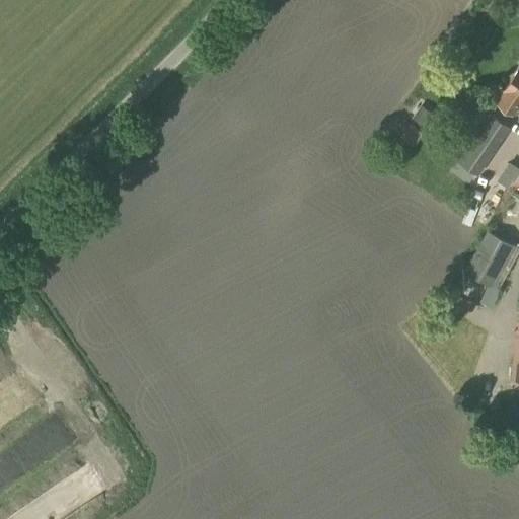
[(518,67),(504,90),(505,90),(497,104),(514,116),(518,106),(518,67)]
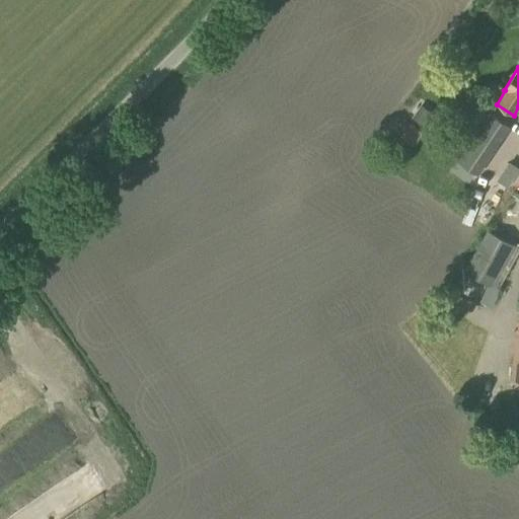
[(421,104),(412,118),(427,129),(436,115),(421,104)]
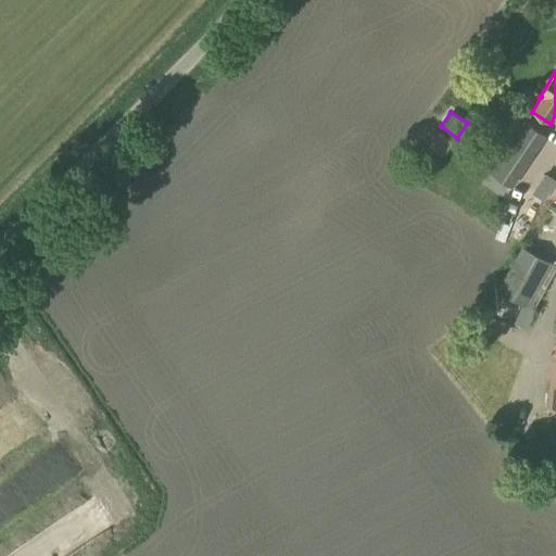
[(513,189),(548,136),(525,118),(489,171),(513,189)]
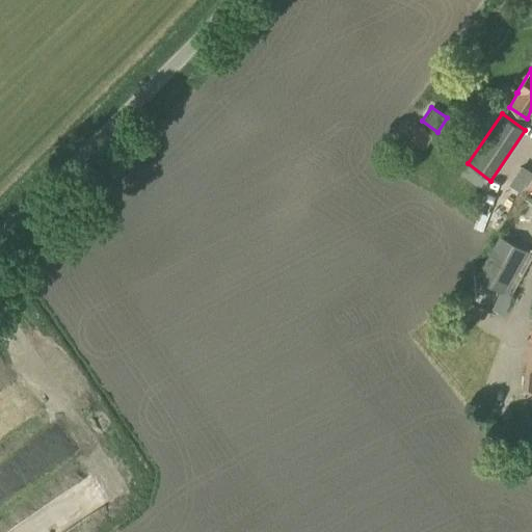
[(419,126),(408,139),(424,150),(433,136),(419,126)]
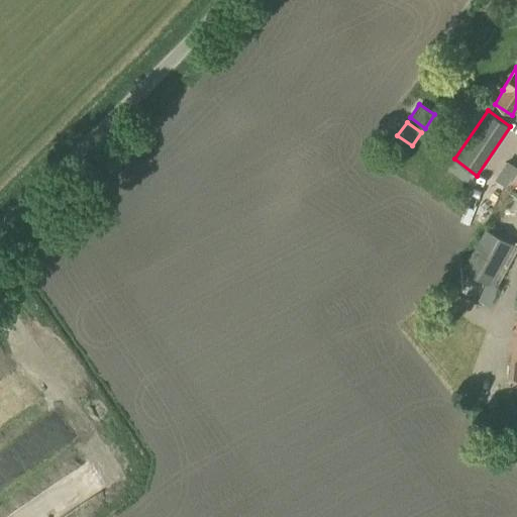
[(506,188),(514,176),(516,171),(516,167),(507,162),(494,181),(506,188)]
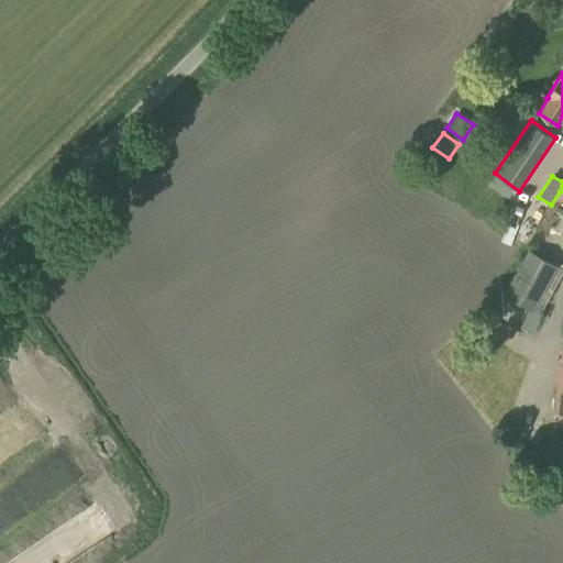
[(534,309),(558,265),(528,250),(505,294),(534,309)]
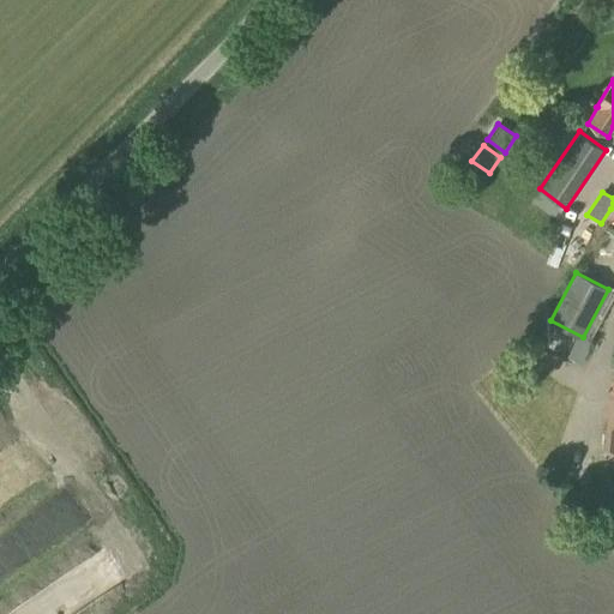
[(578,335),(569,357),(583,363),(591,342),(582,337),(578,335)]
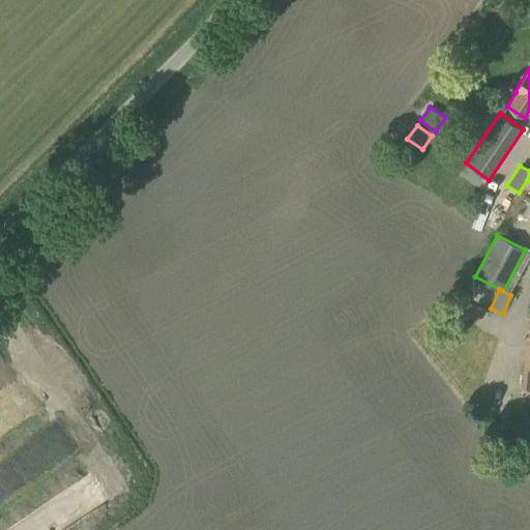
[(1,529),(43,529),(104,496),(92,476),(1,529)]
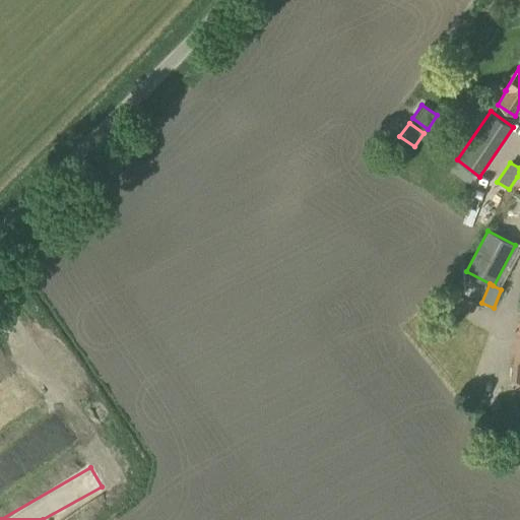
[(0,479),(0,485),(4,493),(18,483),(11,472),(0,479)]
